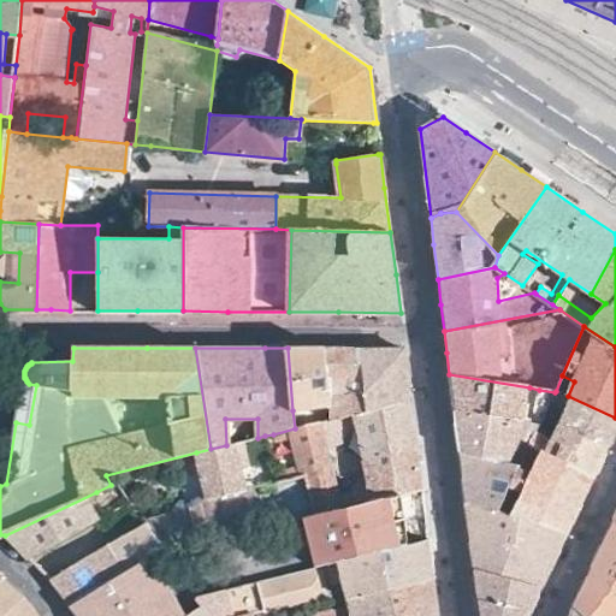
[(307,348),(288,348),(292,410),(330,408),(325,348),(307,348)]
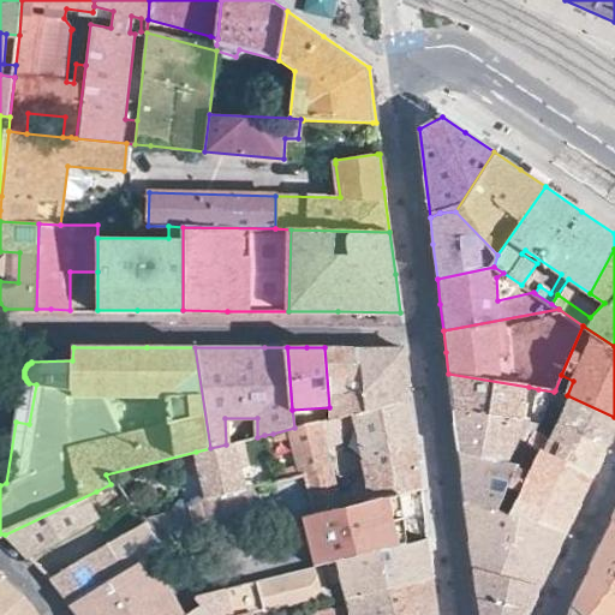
[(329,419),(410,401),(402,348),(360,347),(324,347),(329,407),(329,419)]
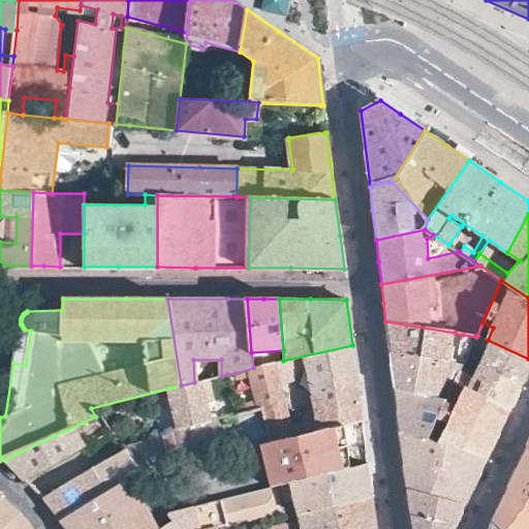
[(455,333),(385,321),(387,337),(390,353),(447,365),(455,333)]
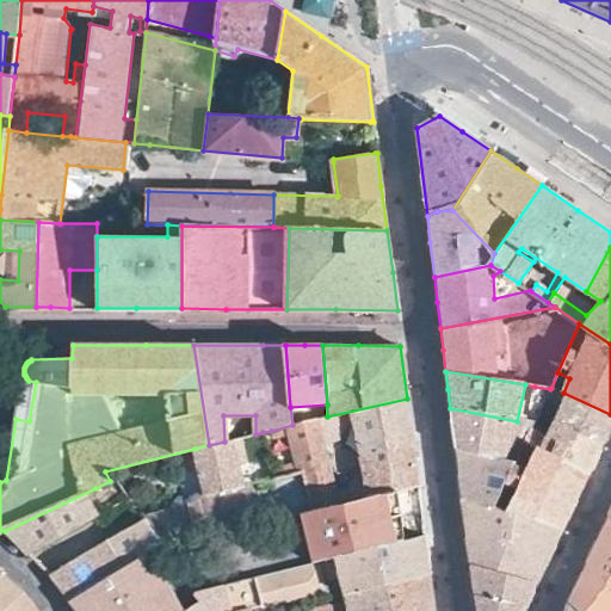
[(29,421),(36,382),(29,381),(28,380),(26,378),(26,377),(25,376),(25,375),(24,375),(24,374),(24,372),(16,419),(29,421)]
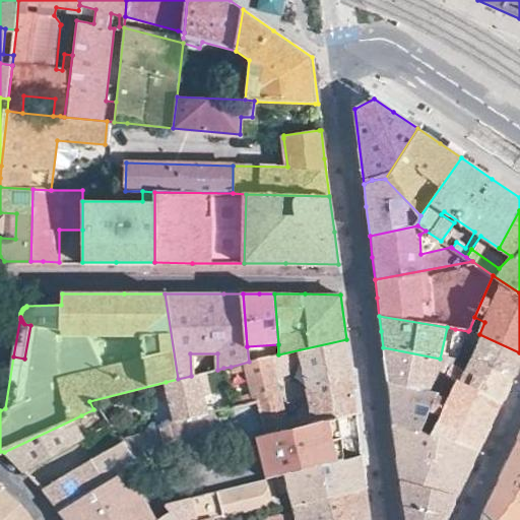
[(458,353),(468,331),(455,329),(448,361),(454,362),(458,353)]
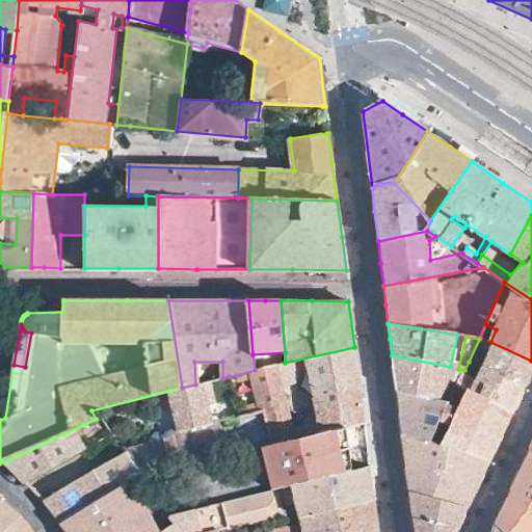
[(530,374),(531,368),(531,361),(490,342),(480,338),(479,339),(469,362),(524,386),(530,374)]
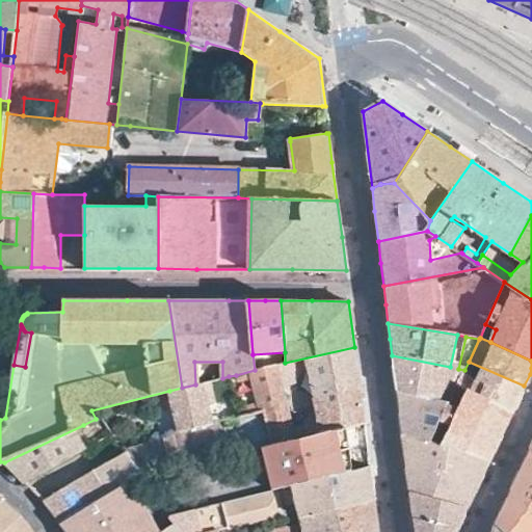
[(362,404),(356,365),(354,347),(285,363),(255,370),(236,375),(237,380),(255,376),(261,403),(237,408),(238,415),(263,409),(270,442),(364,421),(362,404)]
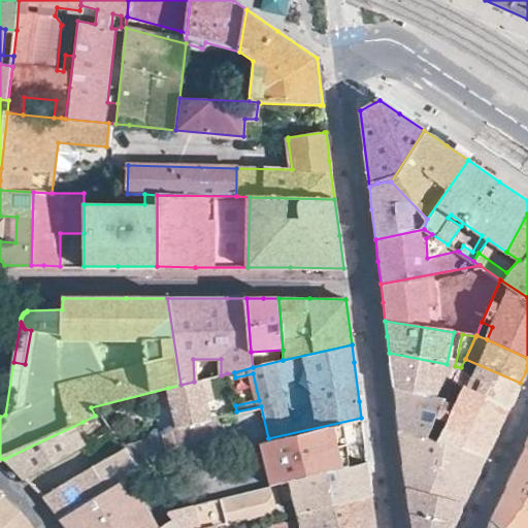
[(251,352),(253,367),(283,360),(283,350),(251,352)]
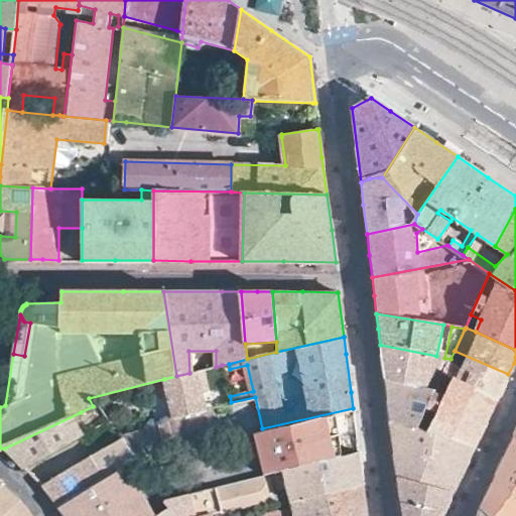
[(450,359),(444,358),(436,356),(380,345),(382,362),(384,378),(436,387),(443,373),(450,359)]
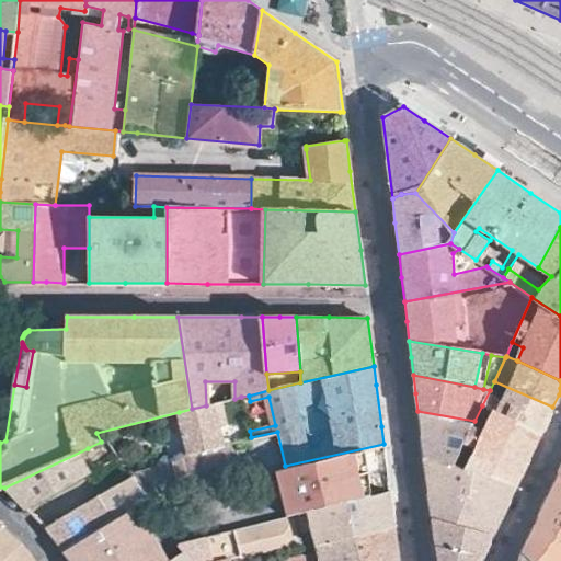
[(548,418),(552,407),(494,381),(490,390),(482,405),(491,409),(541,431),(548,418)]
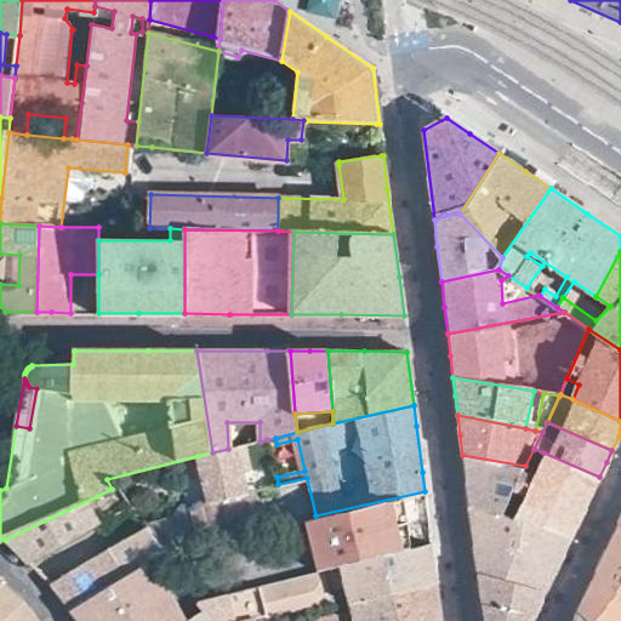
[(228,449),(212,453),(198,456),(209,502),(192,511),(148,524),(148,527),(161,548),(163,552),(308,518),(315,516),(307,478),(278,484),(248,491),(243,473),(250,471),(245,445),(228,449)]
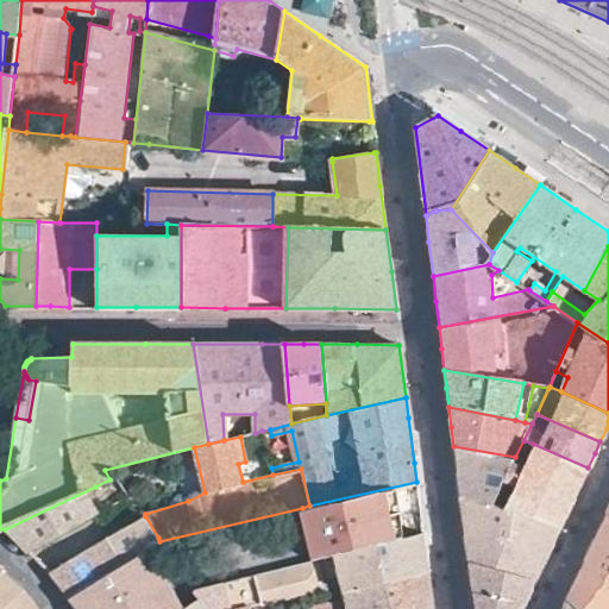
[(573,497),(588,468),(533,444),(523,463),(514,459),(509,468),(494,507),(559,528),(573,497)]
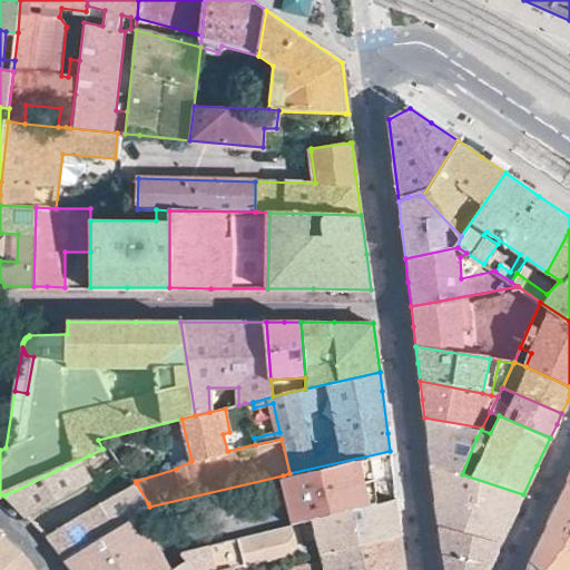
[(482,428),(424,418),(426,440),(430,464),(462,474),(477,438),(481,430),(482,428)]
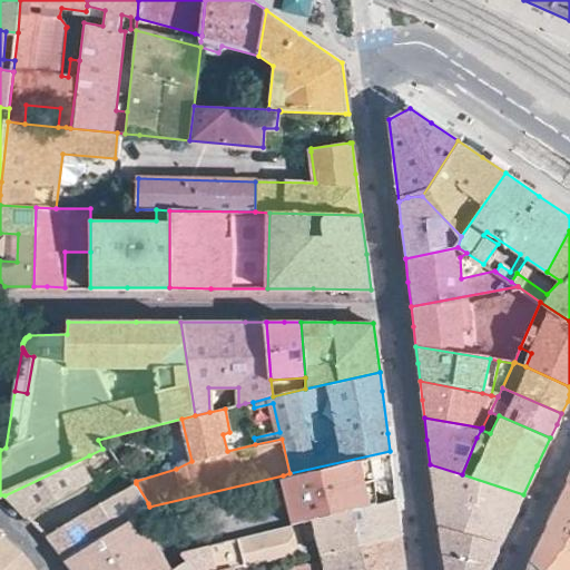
[(381,504),(373,454),(290,473),(283,475),(295,523),(298,523),(381,504)]
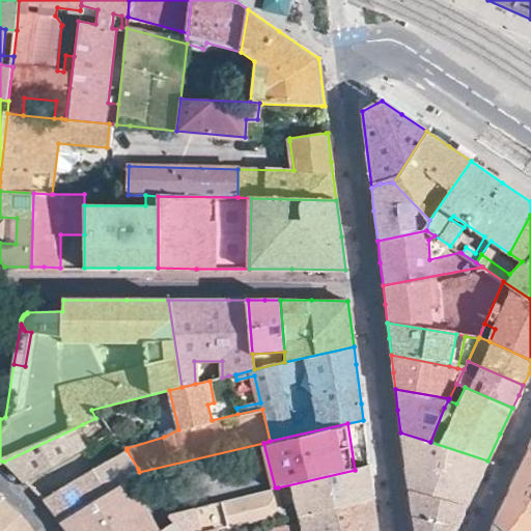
[(93,442),(83,424),(4,462),(12,469),(20,476),(25,481),(93,442)]
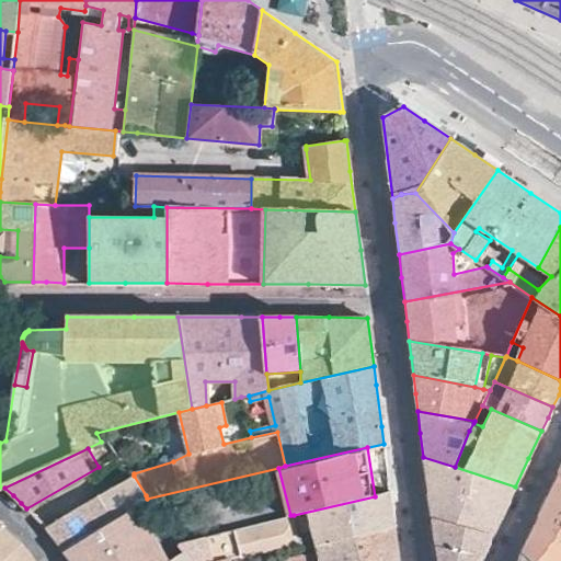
[(503,511),(515,487),(455,467),(423,457),(427,489),(431,519),(491,535),(503,511)]
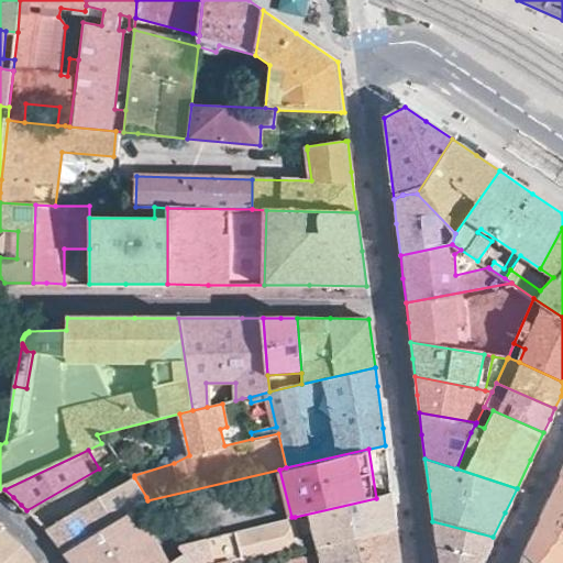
[(562,562),(562,477),(560,475),(538,521),(521,554),(532,562),(562,562)]
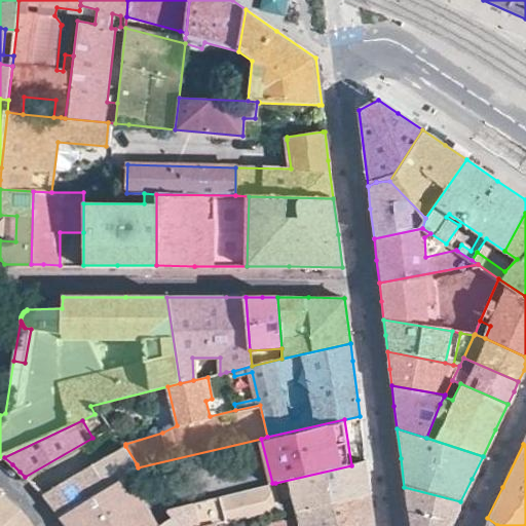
[(137,464),(125,446),(42,495),(46,499),(58,516),(130,467),(137,464)]
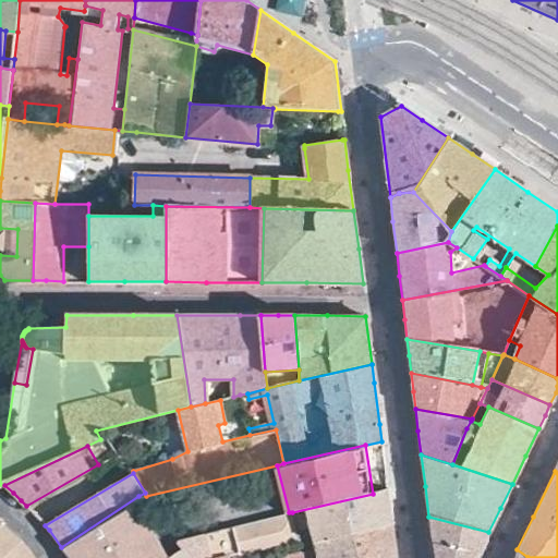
[(389,506),(387,489),(373,494),(292,512),(296,529),(308,526),(312,541),(391,522),(389,506)]
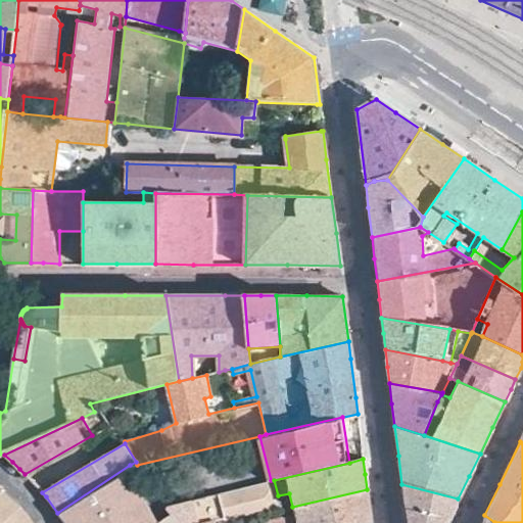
[(130,465),(57,513),(64,522),(152,522),(163,516),(130,465)]
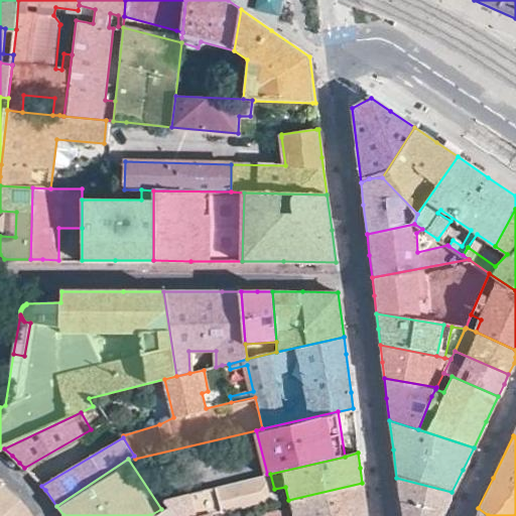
[(213,513),(276,499),(274,489),(270,474),(267,474),(200,490),(206,514),(213,513)]
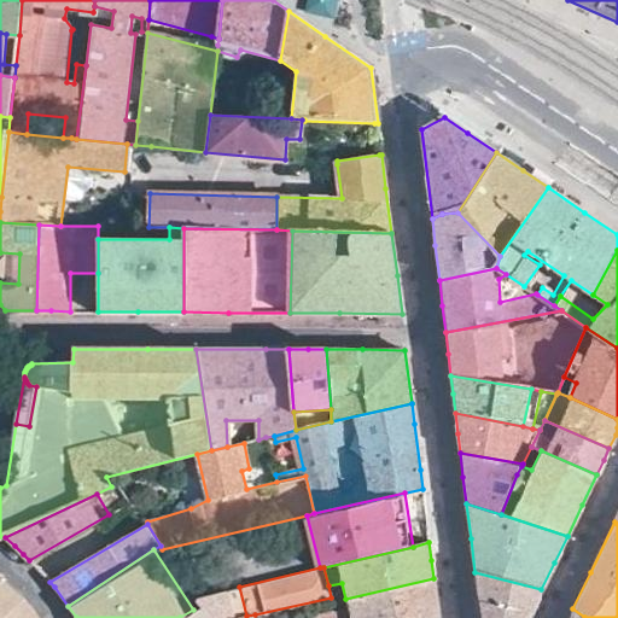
[(535,602),(541,589),(474,572),(477,589),(478,604),(530,614),(535,602)]
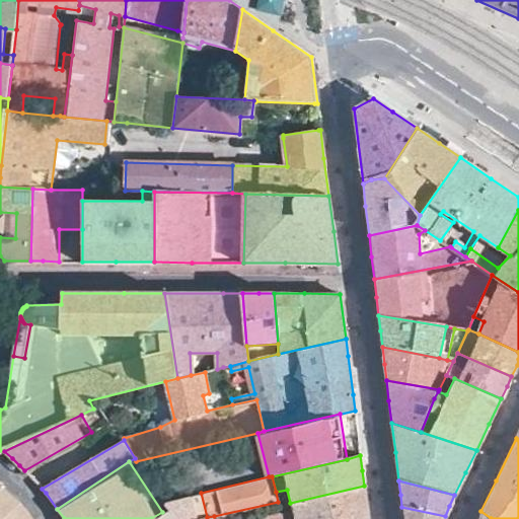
[(0,518),(32,518),(30,514),(0,482),(0,518)]
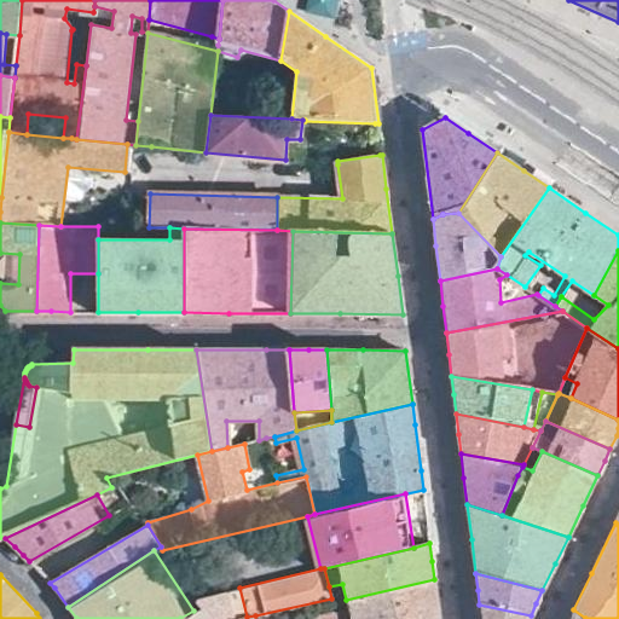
[(435,594),(434,579),(346,600),(348,608),(333,612),(330,611),(320,613),(322,618),(431,618),(439,618),(435,594)]
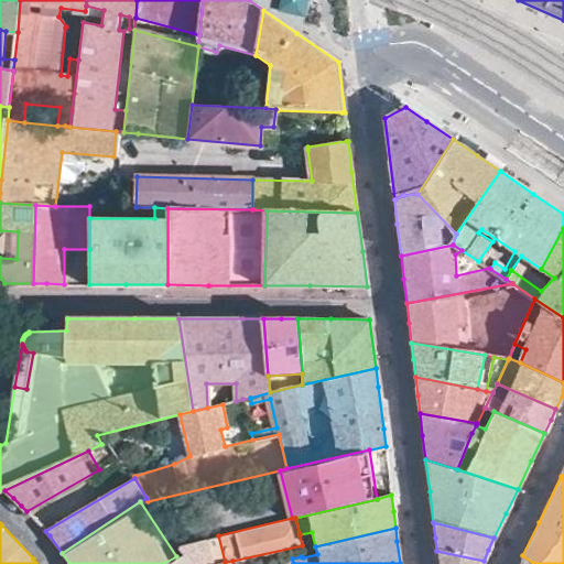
[(225,562),(218,535),(179,544),(182,552),(190,563),(234,563),(232,561),(225,562)]
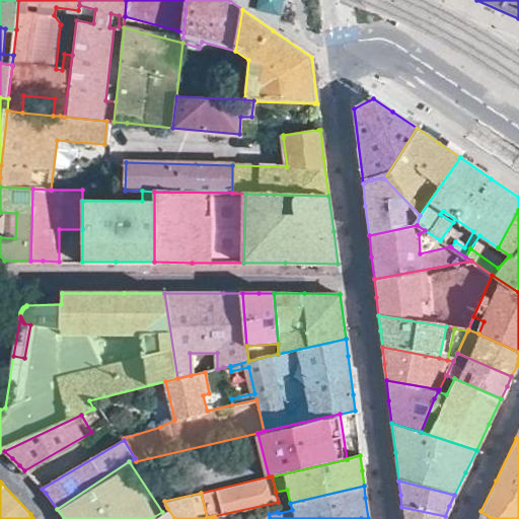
[(443,518),(445,516),(401,507),(402,518),(443,518)]
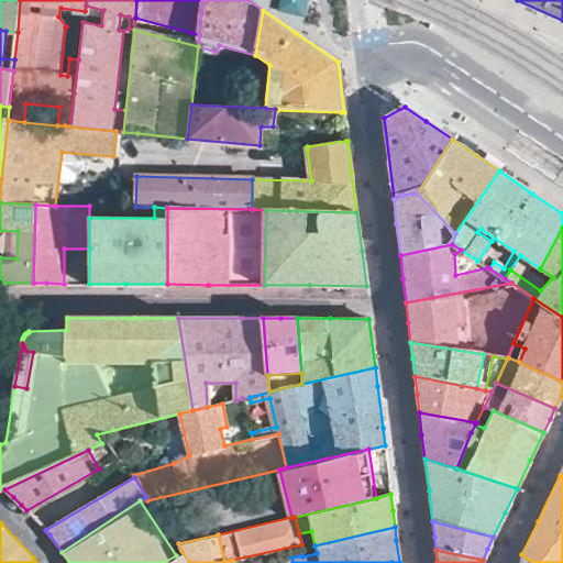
[(189,562),(181,551),(176,555),(164,562),(189,562)]
